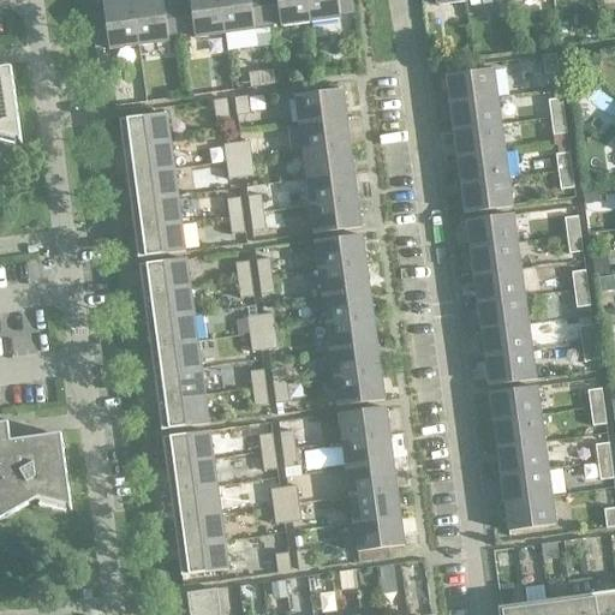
[(139,47),(132,0),(126,0),(103,4),(105,13),(90,16),(95,48),(109,46),(109,51),(139,47)]
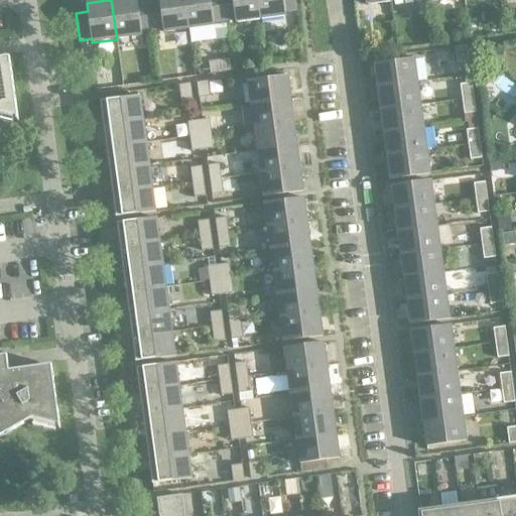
[(136,0),(111,0),(117,39),(142,35),(141,32),(152,30),(148,3),(137,4),(136,0)]
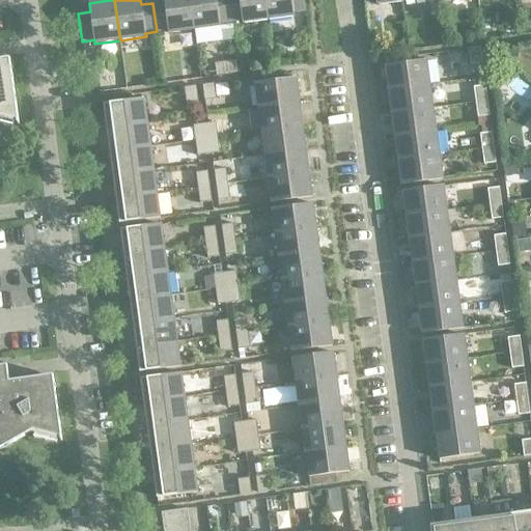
[(194,30),(190,0),(163,0),(164,1),(152,3),(157,31),(168,30),(168,33),(194,30)]
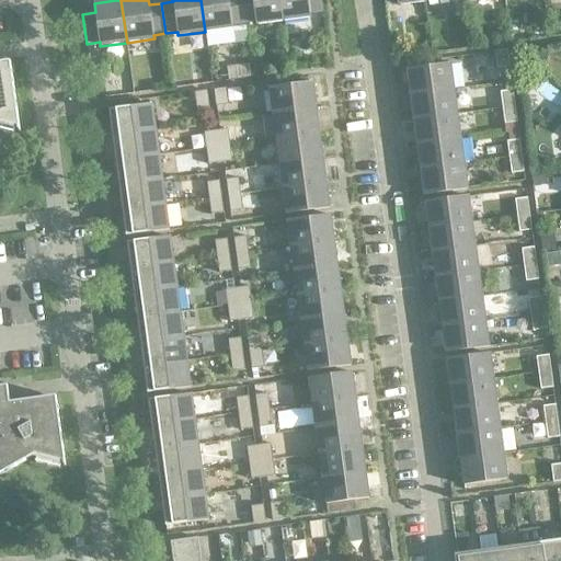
[(201,0),(205,32),(232,29),(231,24),(243,22),(240,0),(201,0)]
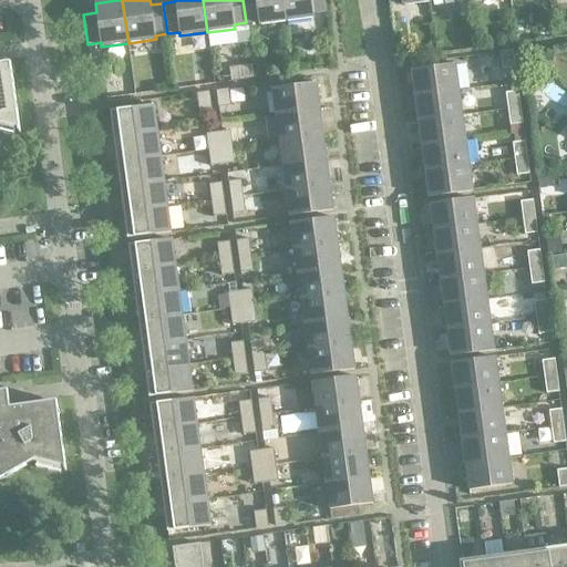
[(286,21),(282,0),(243,0),(246,22),(258,21),(259,26),(286,21)]
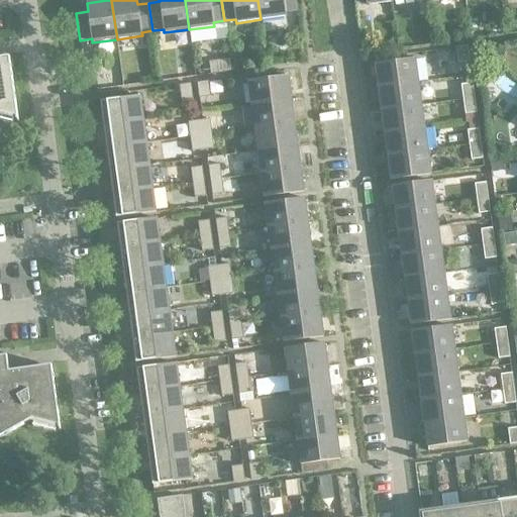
[(257,0),(261,19),(286,16),(286,12),(297,11),(295,0),(257,0)]
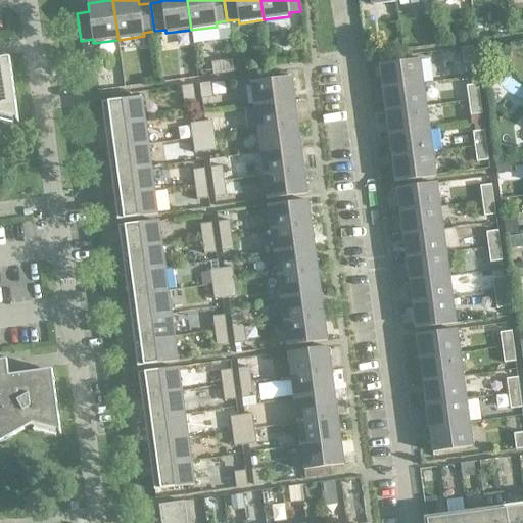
[(510,42),(490,44),(487,52),(503,63),(510,54),(511,48),(510,42)]
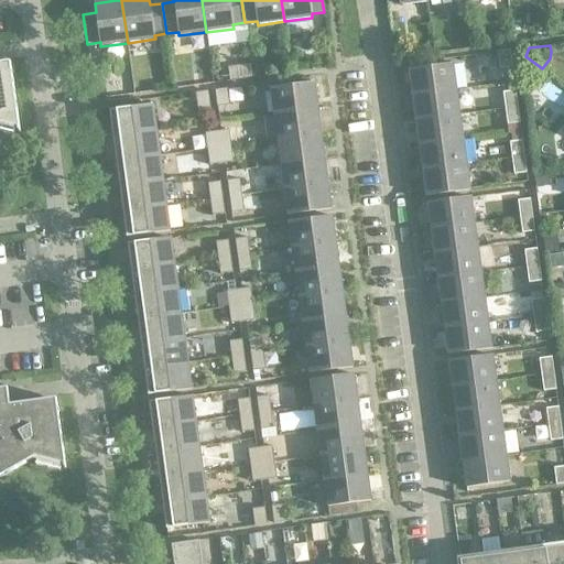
[(512,67),(510,51),(497,52),(499,69),(512,67)]
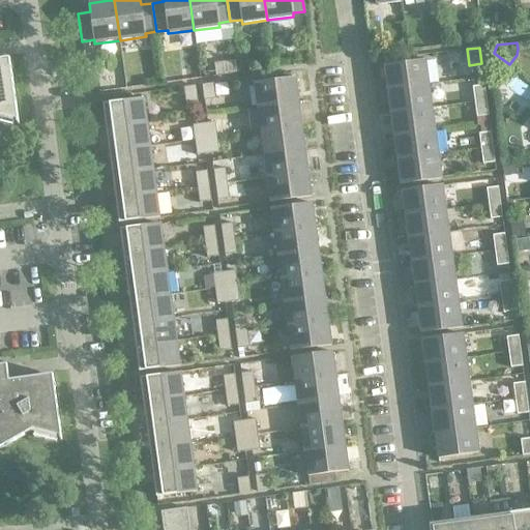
[(489,71),(506,69),(509,64),(496,55),(487,56),(489,71)]
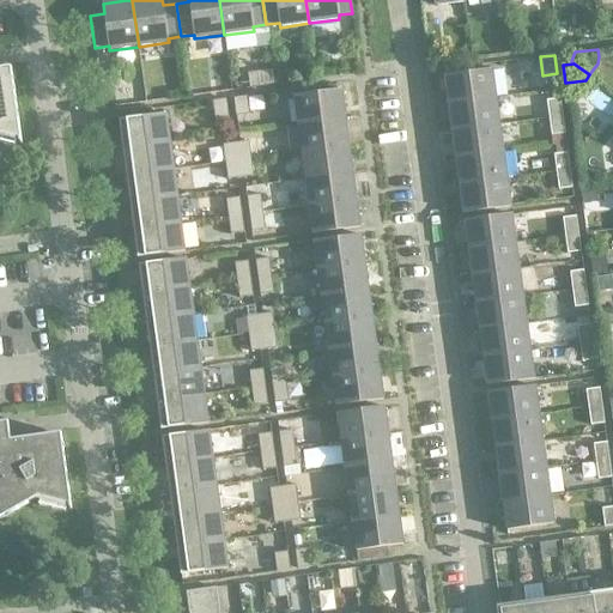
[(0,134),(17,139),(19,140),(19,144),(22,144),(12,77),(11,68),(0,70),(0,134)]
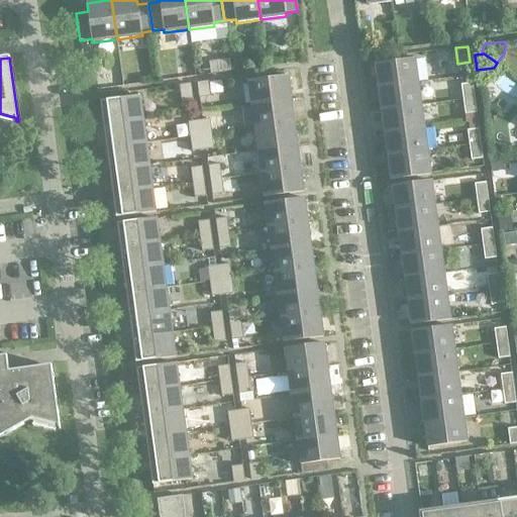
[(375,65),(379,88),(418,83),(415,59),(375,65)]
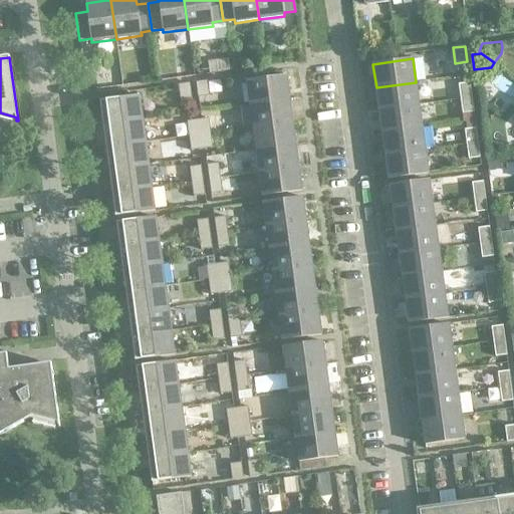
[(247,81),(250,104),(289,99),(286,75),(247,81)]
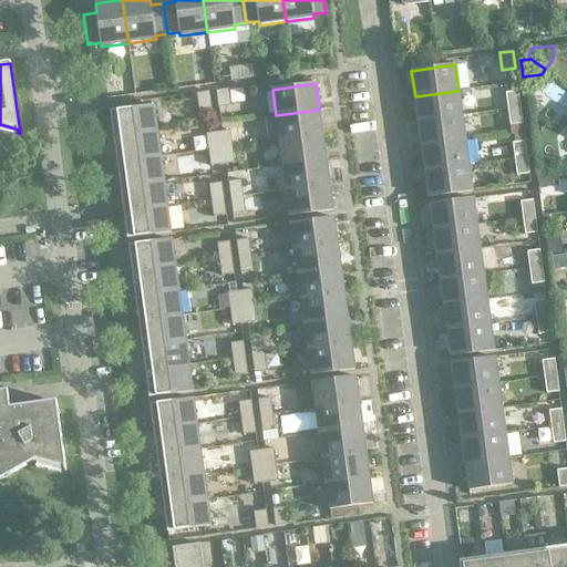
[(232,106),(228,89),(216,91),(218,109),(232,106)]
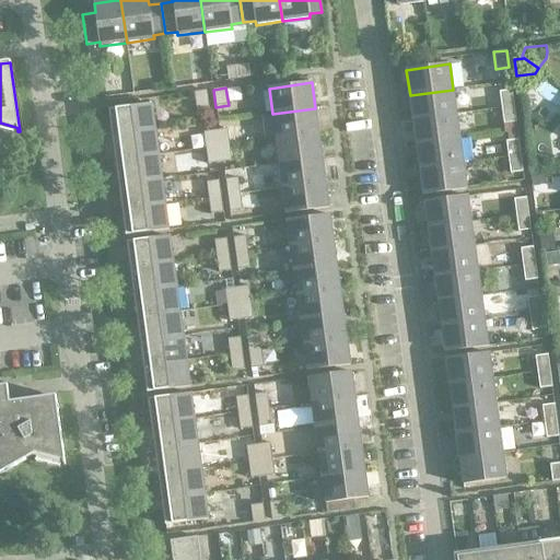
[(456,114),(453,90),(410,95),(413,120),(456,114)]
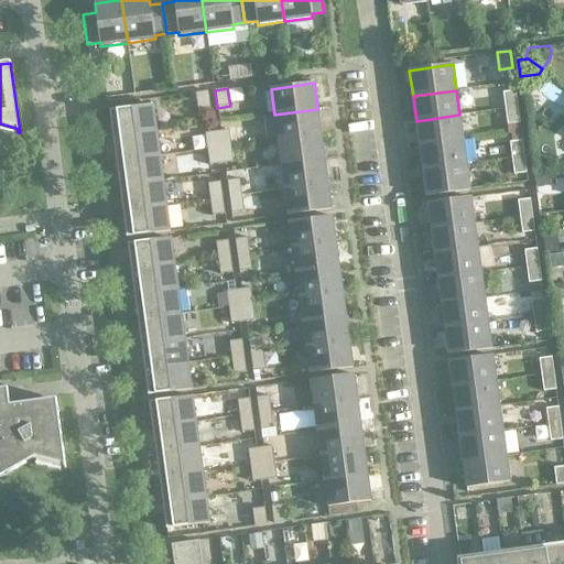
[(518,107),(516,90),(502,93),(505,109),(518,107)]
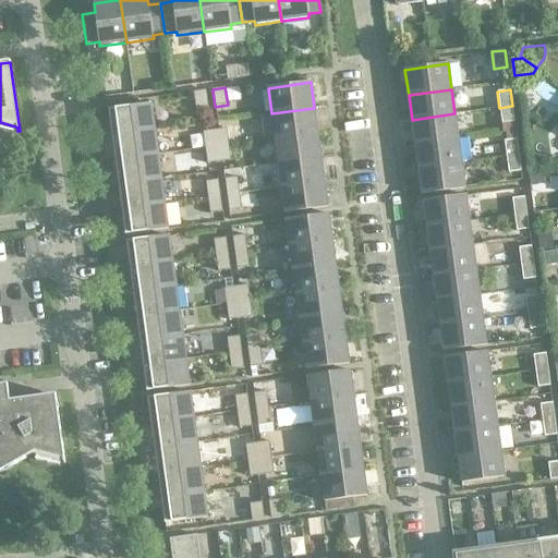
[(206,91),(194,92),(196,109),(208,107),(206,91)]
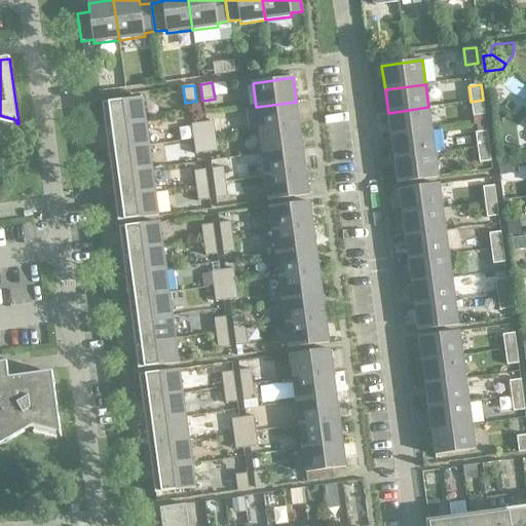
[(102,104),(106,127),(146,122),(143,98),(102,104)]
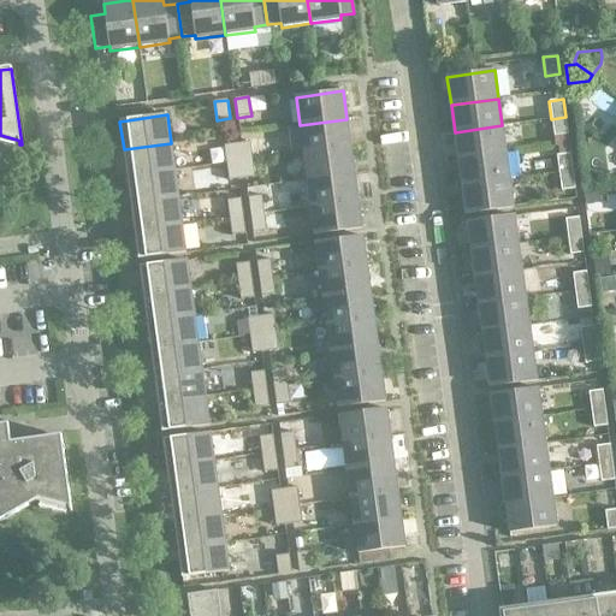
[(568,135),(566,117),(551,119),(554,137),(568,135)]
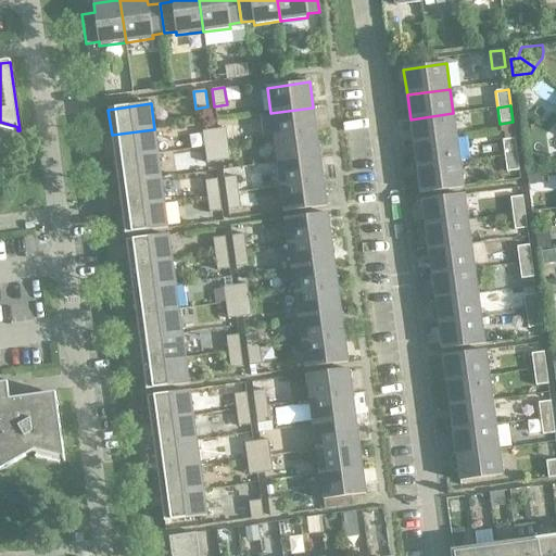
[(316,133),(313,108),(270,113),(274,138),(316,133)]
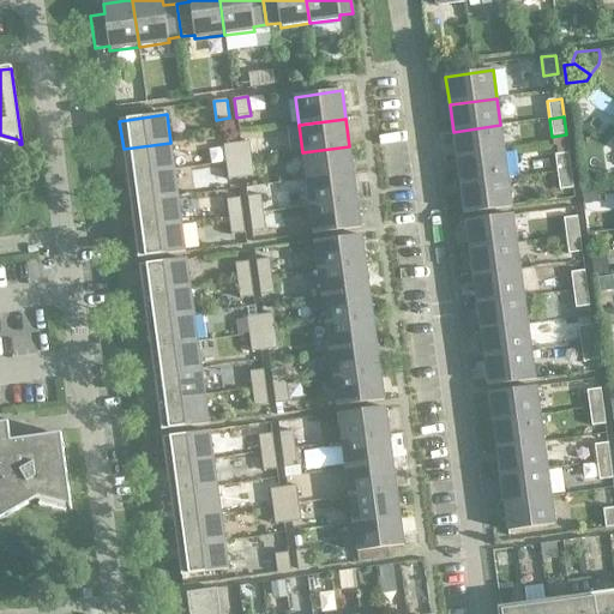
[(504,152),(500,125),(453,132),(457,158),(504,152)]
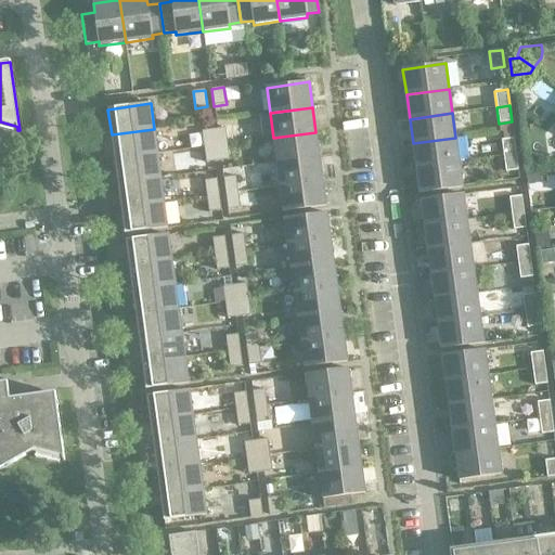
[(226,128),(217,129),(214,129),(216,145),(228,144),(226,128)]
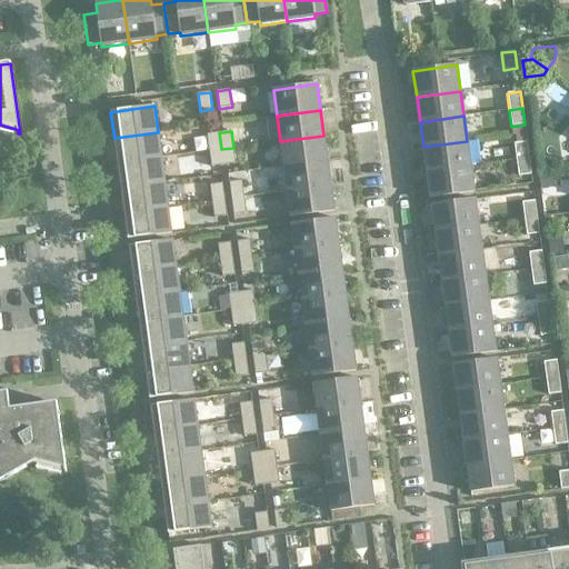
[(161,158),(158,132),(115,138),(118,163),(161,158)]
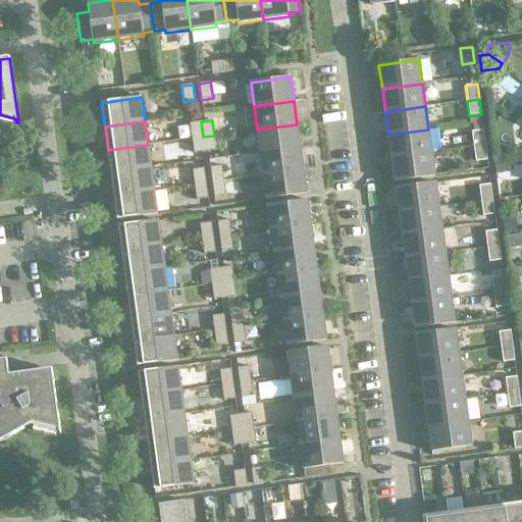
[(203,137),(201,121),(190,123),(192,139),(203,137)]
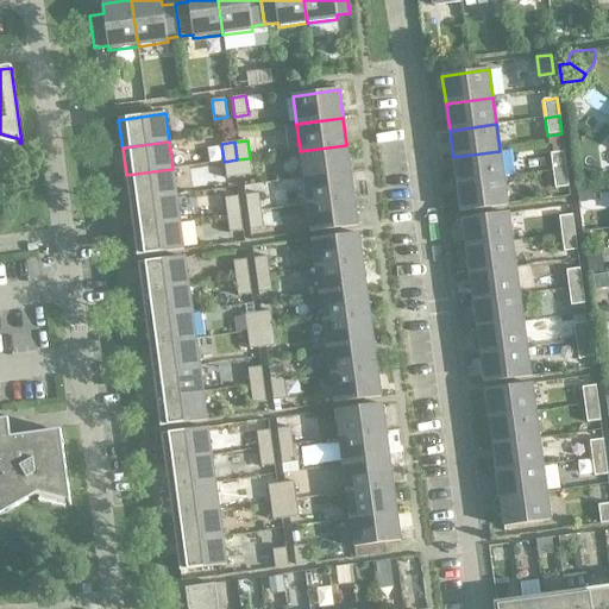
[(350,171),(346,145),(300,151),(303,179),(350,171)]
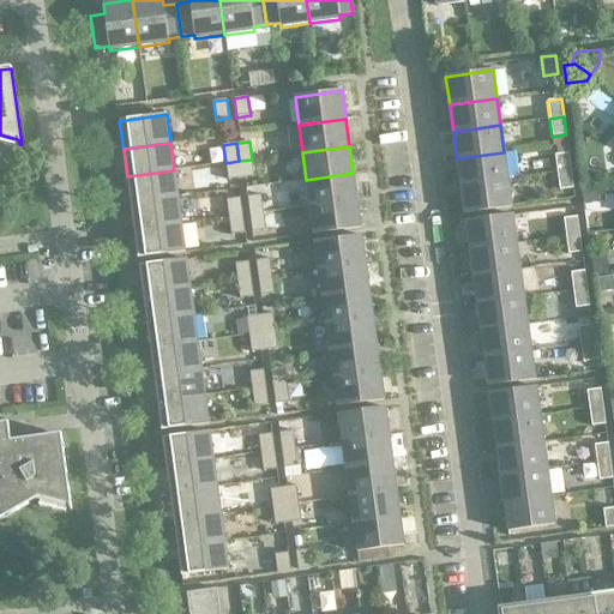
[(507,180),(504,152),(457,158),(461,186),(507,180)]
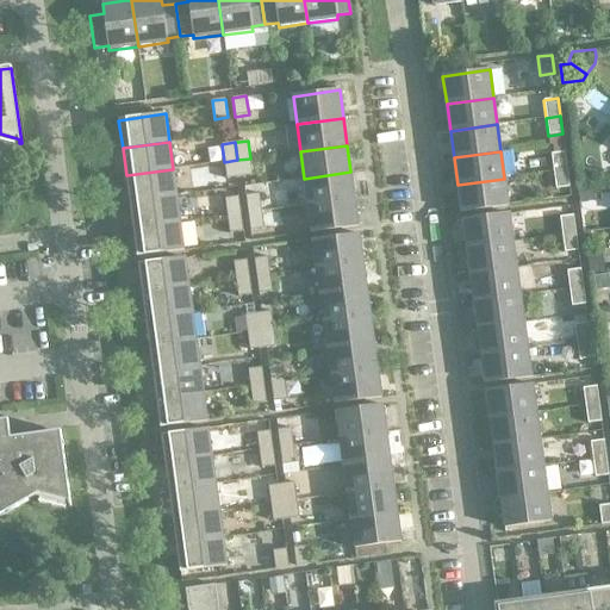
[(567,169),(565,153),(552,154),(554,172),(567,169)]
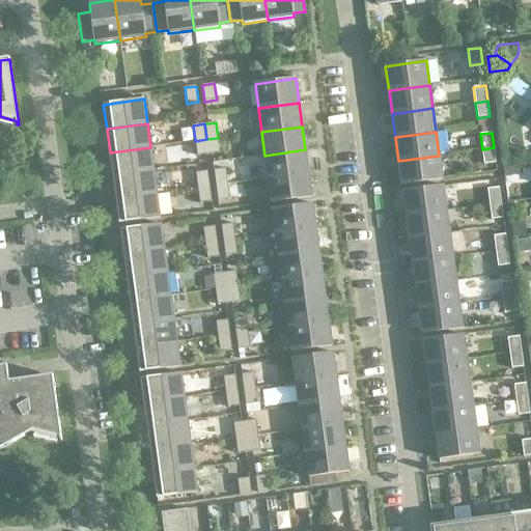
[(220,154),(218,138),(206,139),(208,155),(220,154)]
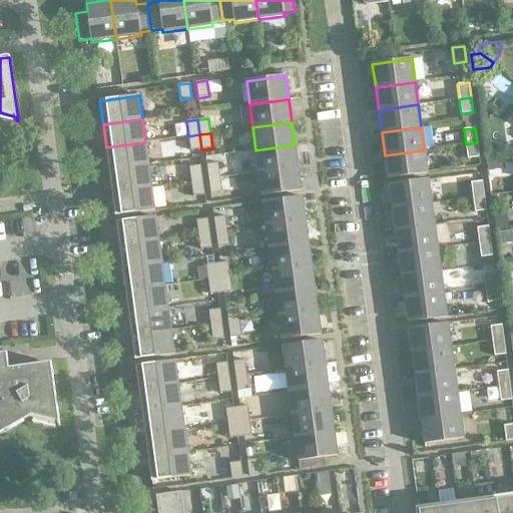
[(201,149),(199,134),(188,136),(190,151),(201,149)]
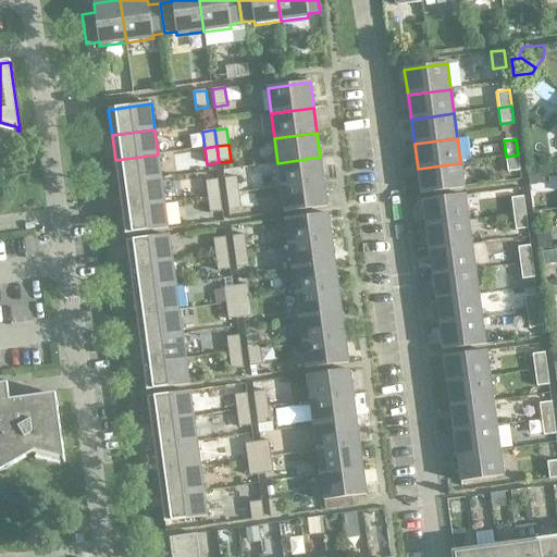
[(161,178),(158,155),(115,160),(119,184),(161,178)]
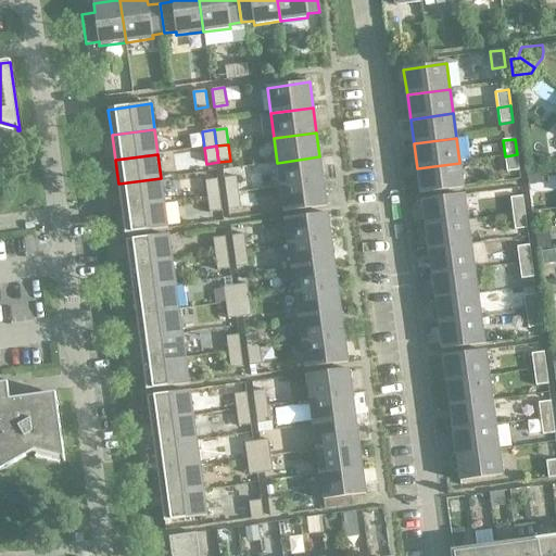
[(519,171),(517,154),(505,156),(507,173),(519,171)]
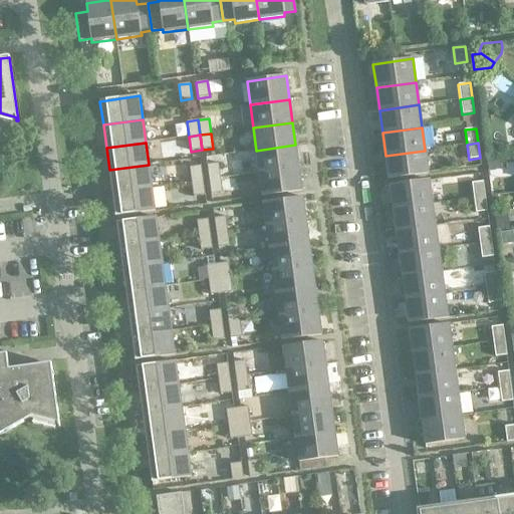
[(298,168),(295,145),(256,151),(259,173),(298,168)]
